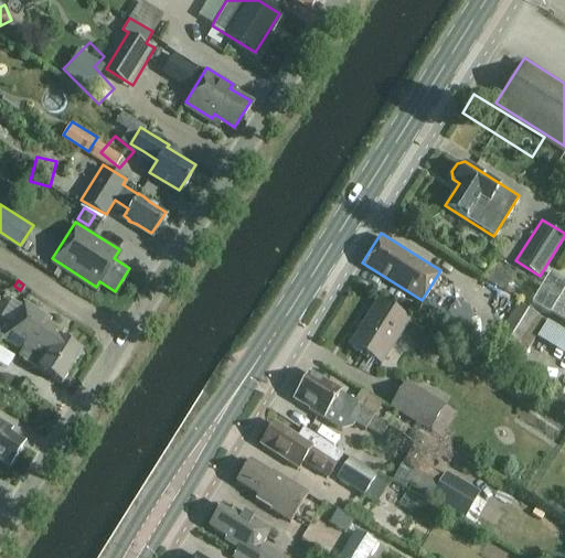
[(17,354),(38,366),(61,381),(80,349),(59,335),(62,329),(48,320),(50,315),(22,298),(0,333),(21,346),(17,354)]
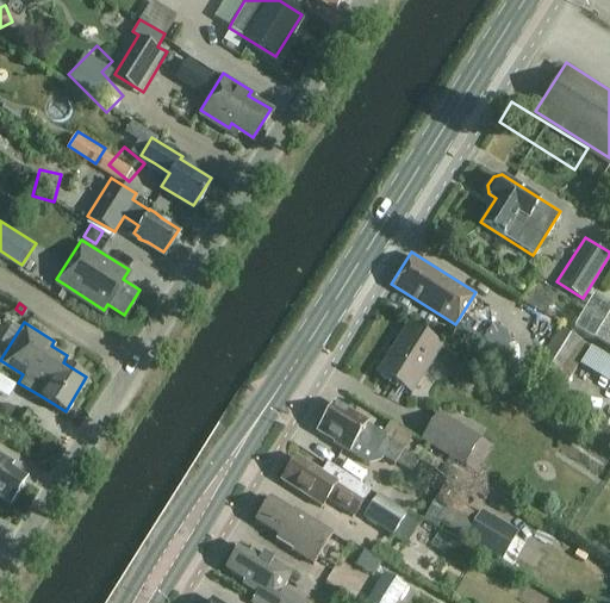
[(412,392),(443,344),(408,322),(377,370),(412,392)]
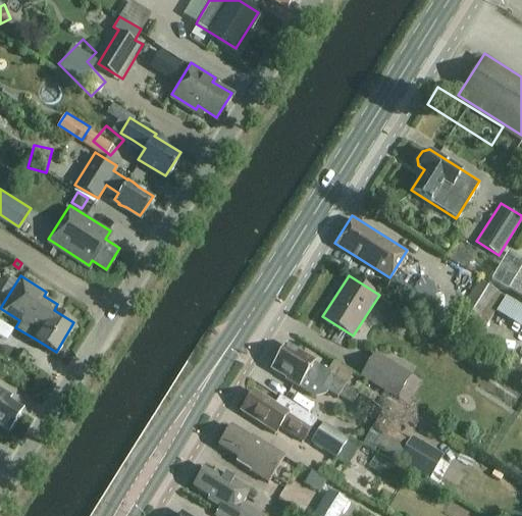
[(460,309),(479,320),(484,324),(487,320),(489,317),(483,313),(499,290),(479,277),(460,309)]
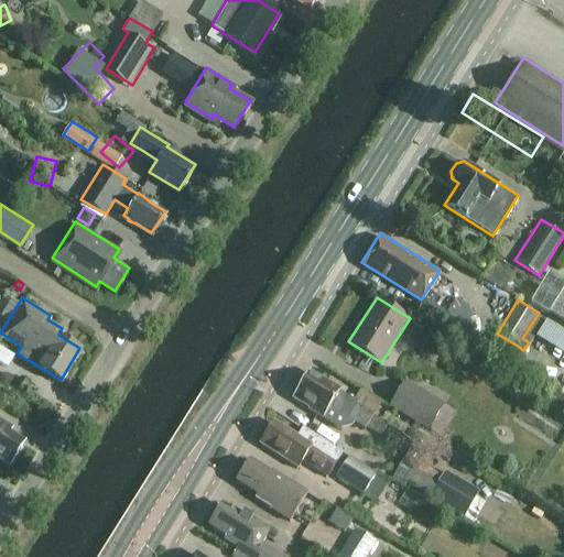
[(529,342),(527,346),(534,350),(542,338),(533,332),(529,342)]
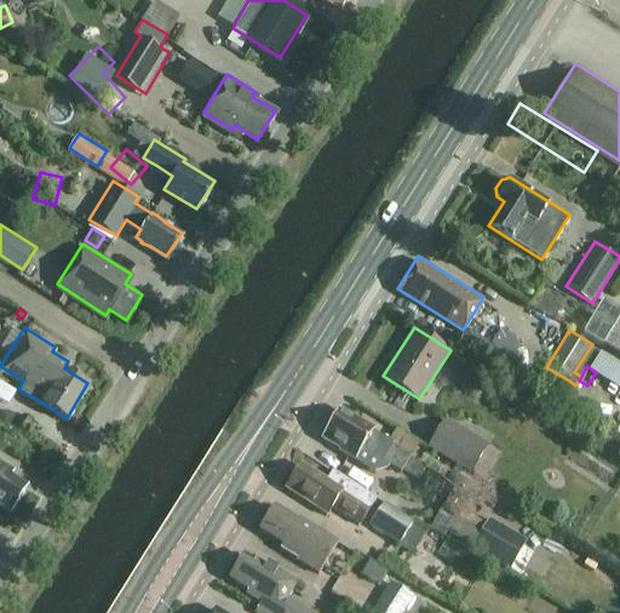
[(494,372),(482,374),(486,389),(497,387),(494,372)]
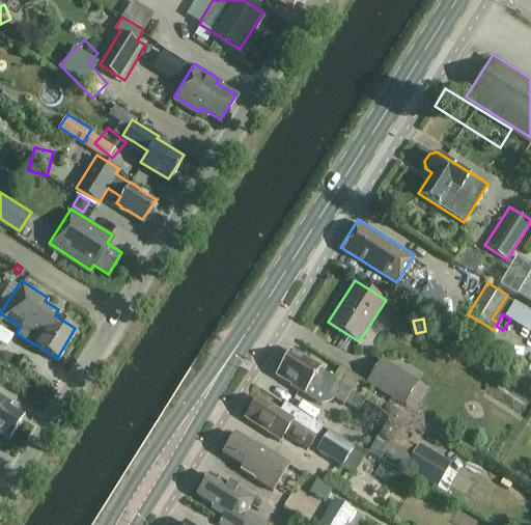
[(333,374),(308,359),(290,348),(282,361),(280,362),(277,367),(277,369),(276,371),(290,381),(289,382),(304,391),(320,402),(329,390),(344,401),(359,377),(339,364),(333,374)]
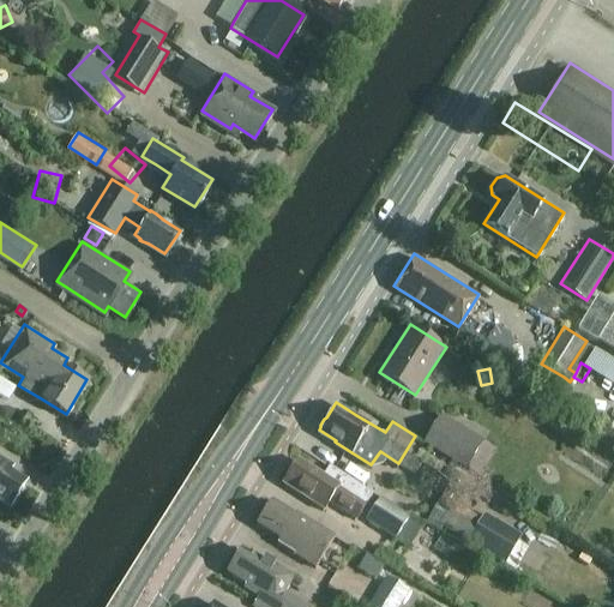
[(24,406),(18,415),(28,420),(32,412),(24,406)]
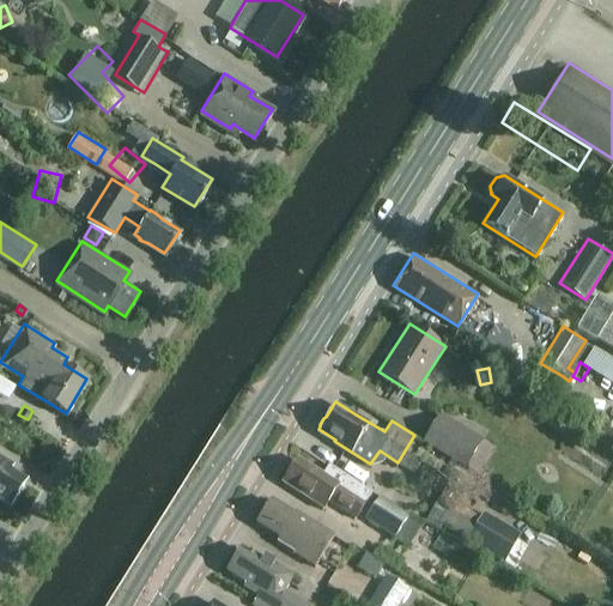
[(465,464),(478,471),(493,446),(439,413),(424,440),(465,464)]
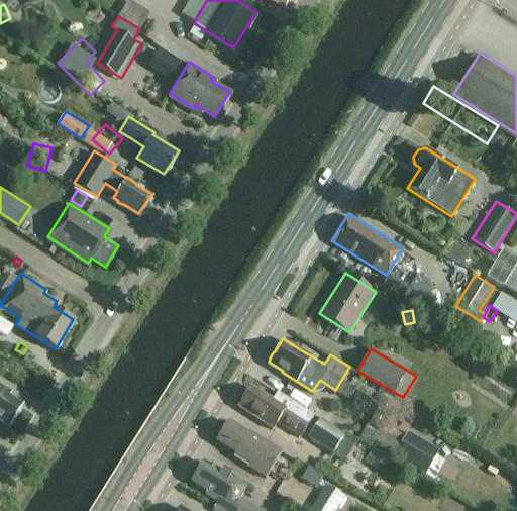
[(0,418),(8,424),(21,403),(7,394),(10,389),(0,382),(0,418)]
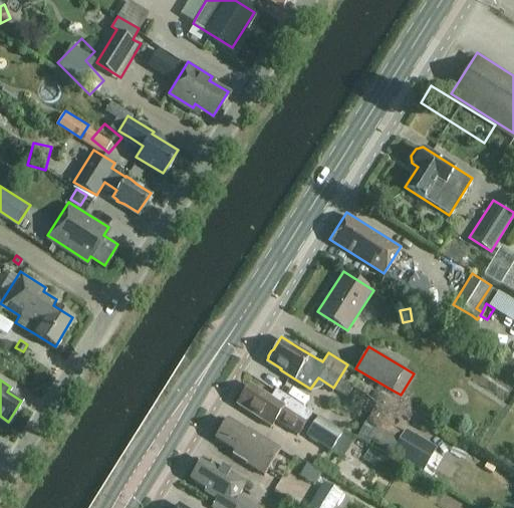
[(270,396),(249,382),(236,402),(272,425),(276,419),(297,432),(312,409),(276,387),(270,396)]
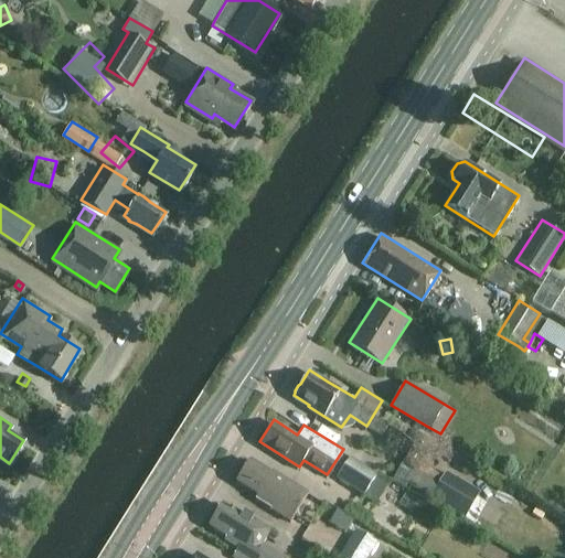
[(406,453),(394,473),(430,495),(433,491),(445,499),(458,478),(446,470),(443,475),(406,453)]
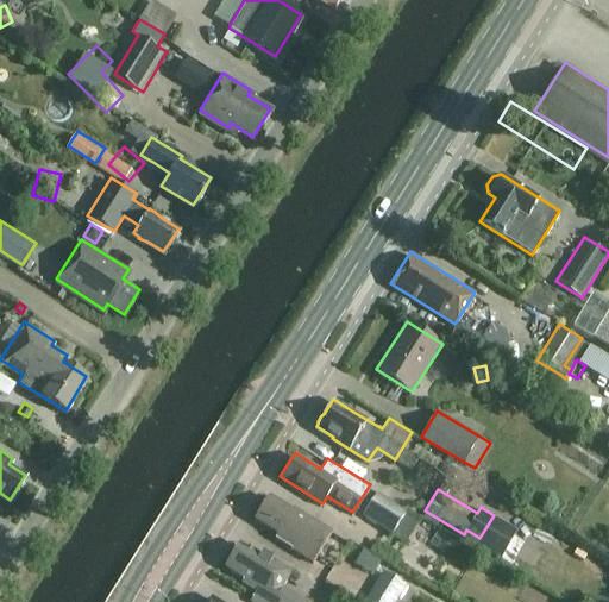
[(394,532),(407,509),(377,491),(363,514),(394,532)]
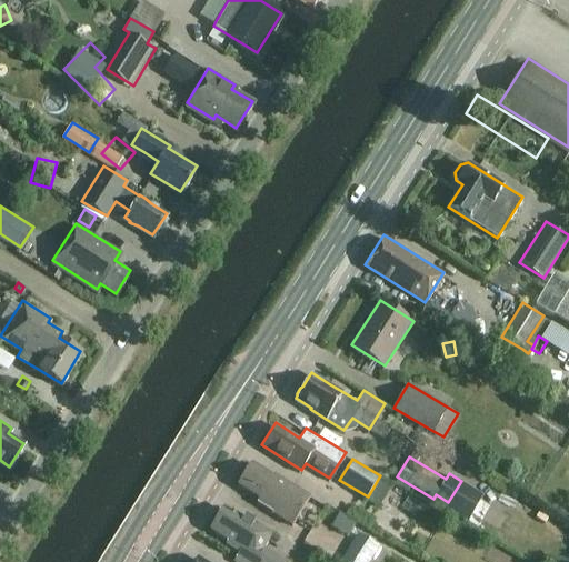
[(272,475),(251,462),(238,483),(258,497),(256,501),(291,523),(310,494),(275,472),(272,475)]
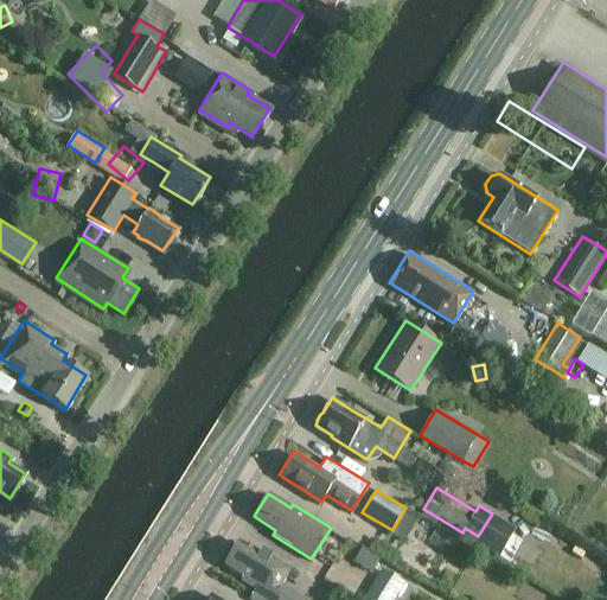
[(448,534),(440,547),(451,554),(459,541),(448,534)]
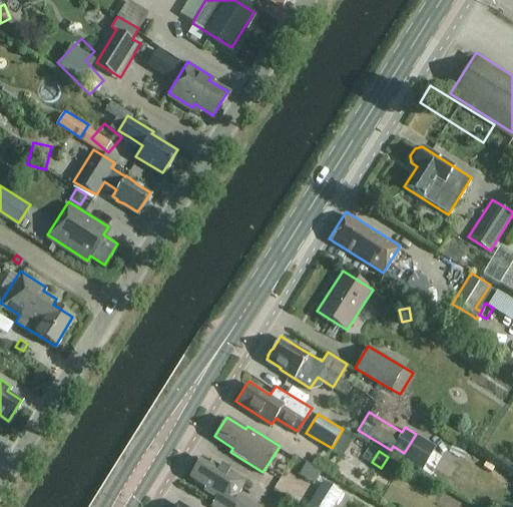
[(218,466),(201,456),(189,475),(204,486),(203,488),(215,496),(210,504),(215,506),(259,506),(261,505),(239,491),(246,479),(221,463),(218,466)]
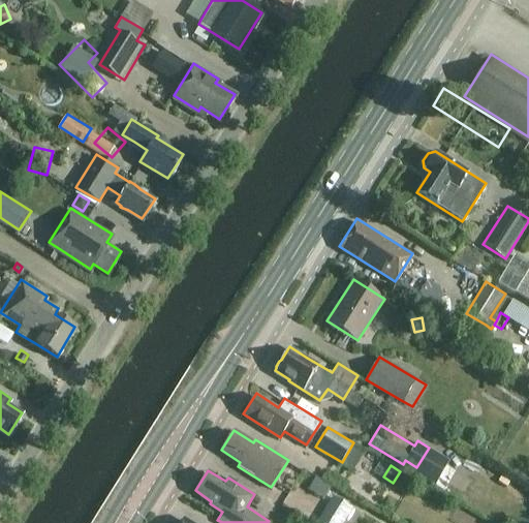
[(284,481),(301,489),(306,478),(289,470),(284,481)]
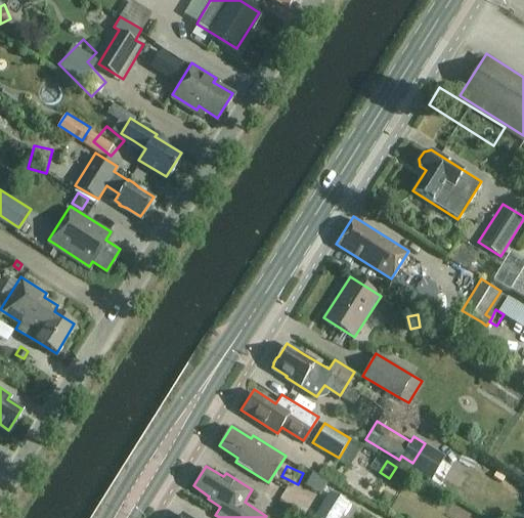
[(273,517),(274,517),(304,517),(314,505),(293,489),(273,517)]
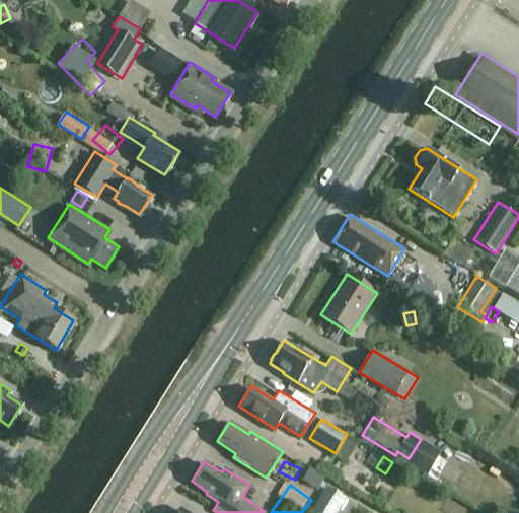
[(312,512),(336,512),(346,496),(326,485),(310,511),(312,512)]
